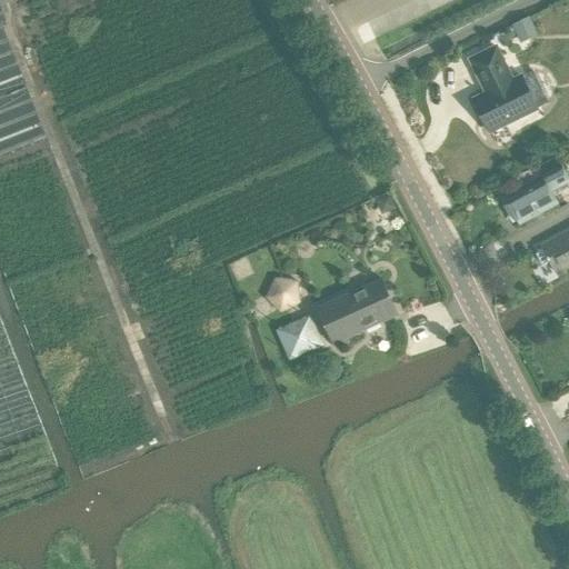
[(529,17),(512,26),(518,37),(535,29),(529,17)]
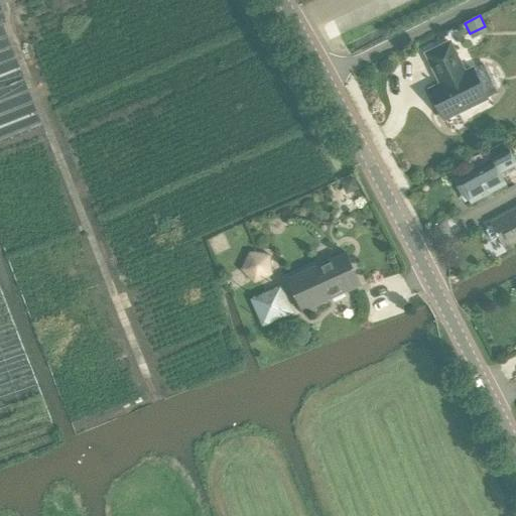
[(452,41),(426,53),(441,85),(430,90),(444,119),(489,98),(473,67),(466,70),(452,41)]
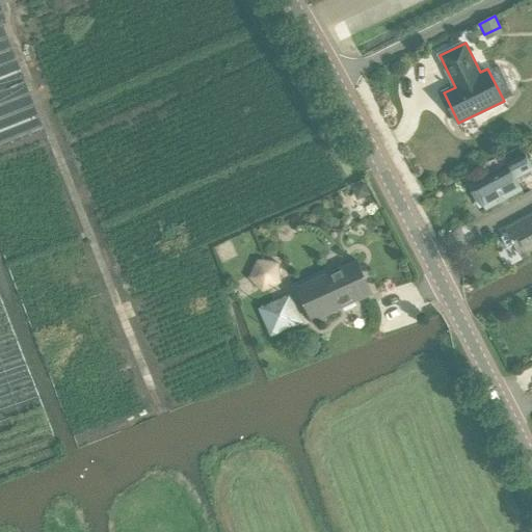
[(486,210),(523,190),(516,179),(531,170),(531,165),(526,155),(508,165),(510,168),(474,188),(486,210)]
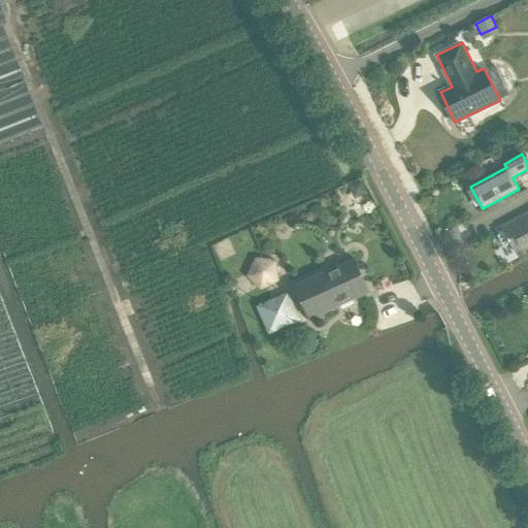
[(527,213),(502,228),(503,230),(499,232),(497,236),(501,244),(506,245),(510,243),(515,253),(527,244),(527,213)]
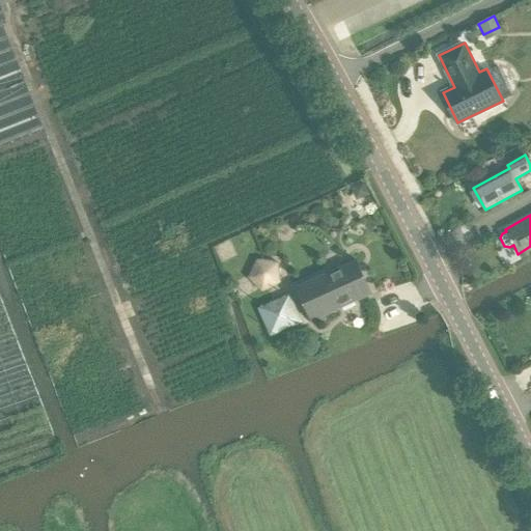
[(262,291),(280,282),(277,262),(257,259),(249,277),(262,291)]
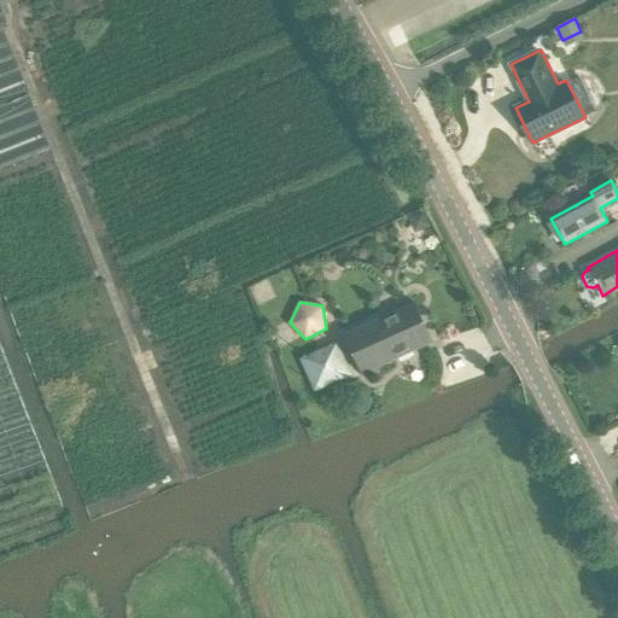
[(363,374),(432,343),(414,303),(345,334),(363,374)]
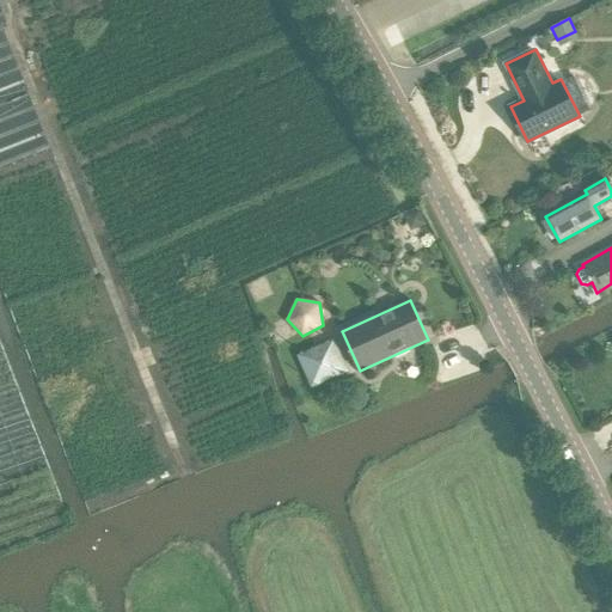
[(311,389),(348,372),(334,338),(297,355),(311,389)]
